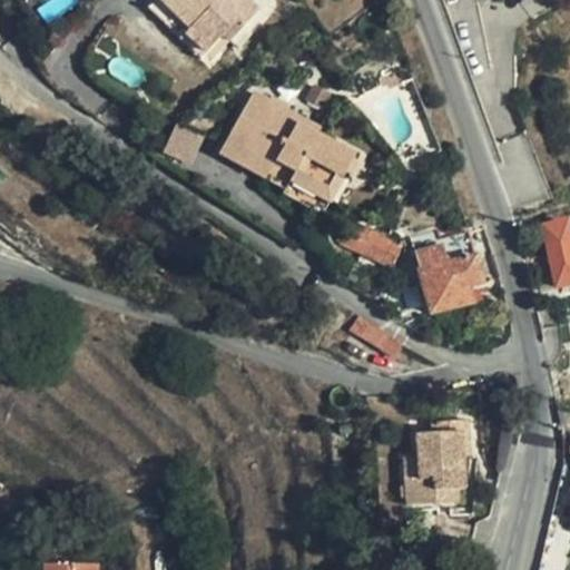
[(246,0),(165,0),(158,9),(195,39),(193,41),(216,61),(232,43),(244,28),(251,33),(266,16),(246,0)]
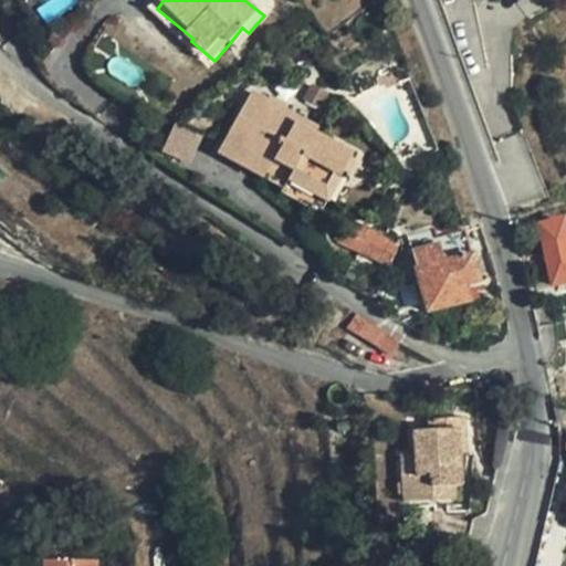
[(194,39),(157,9),(152,16),(211,65),(215,61),(191,41),(194,39)]
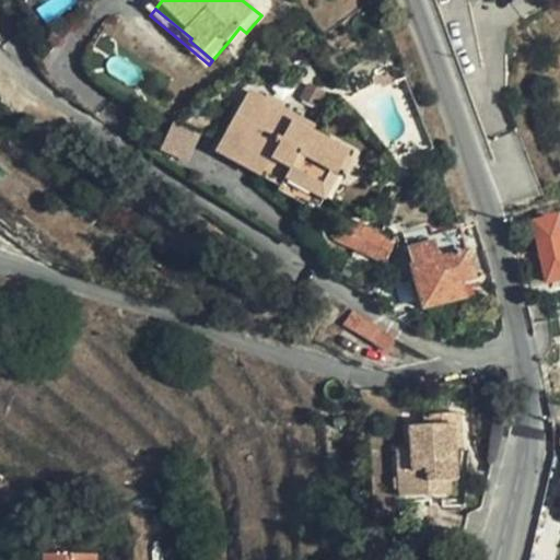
[(234,48),(246,33),(240,27),(228,43),(234,48)]
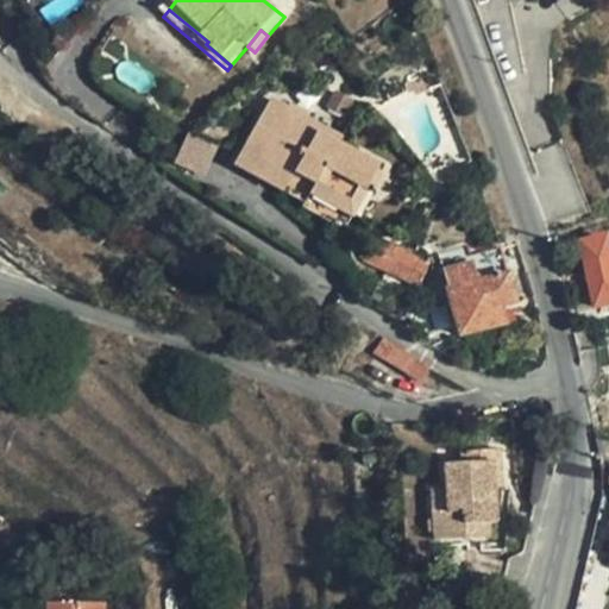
[(419,79),(403,86),(407,95),(424,89),(419,79)]
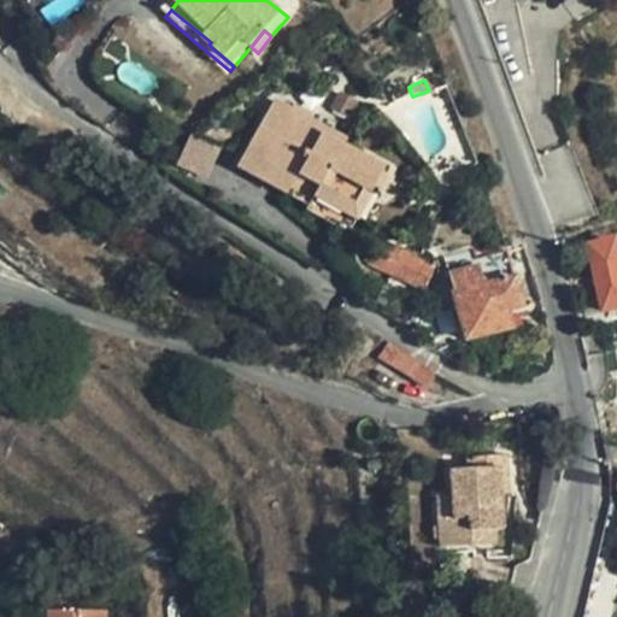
[(366,95),(346,84),(334,104),(356,116),(366,95)]
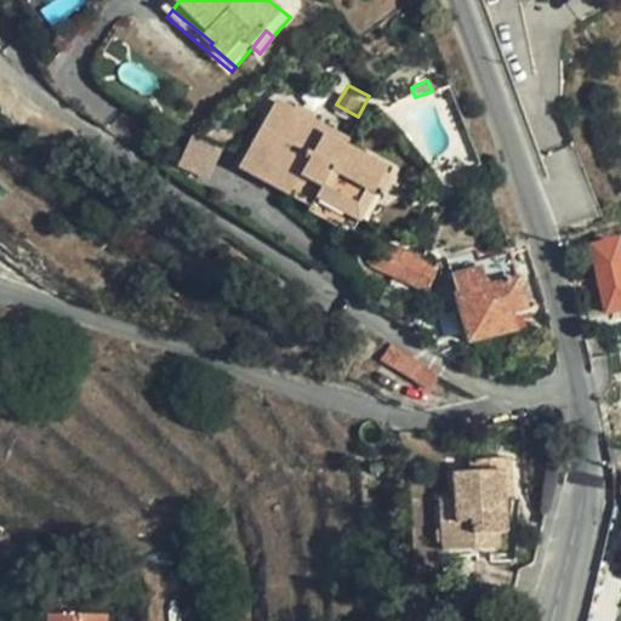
[(280,102),(252,151),(319,188),(315,197),(360,222),(387,172),(349,151),(353,143),(280,102)]
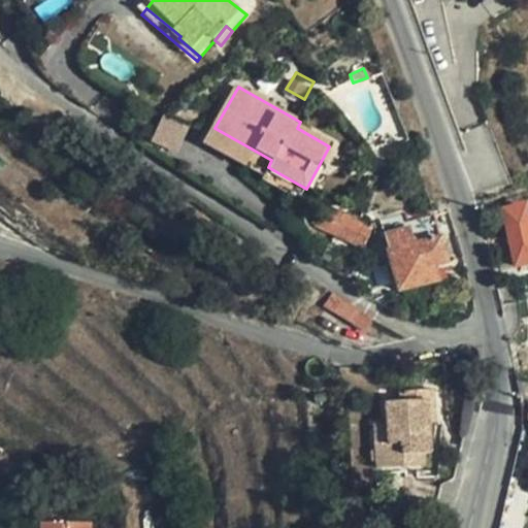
[(203,122),(180,109),(163,141),(186,154),(203,122)]
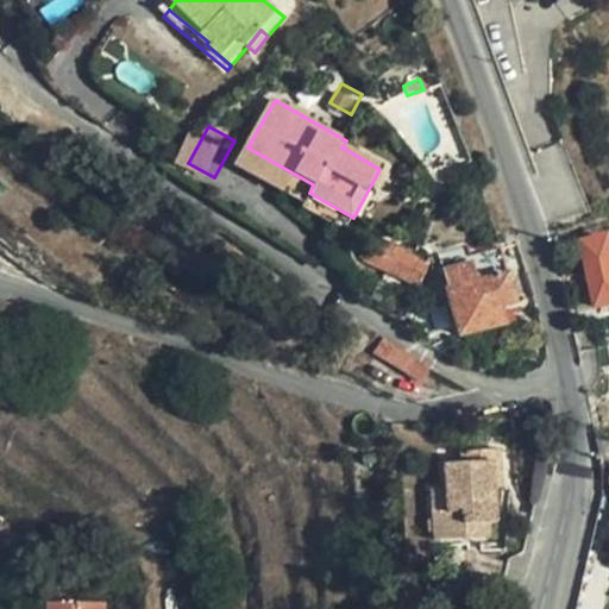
[(313,184),(248,148),(238,164),(303,202),(302,206),(345,231),(353,218),(309,193),(313,184)]
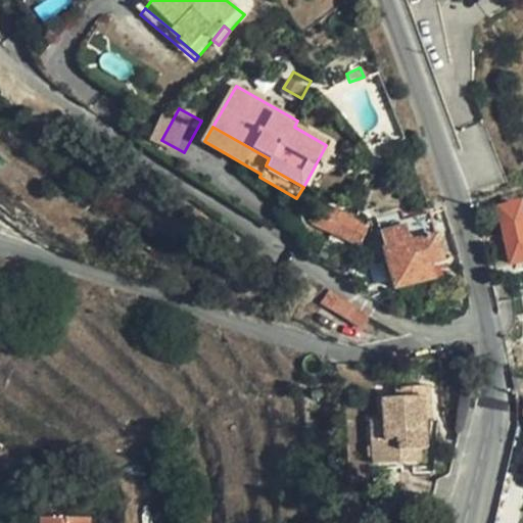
[(522,200),(496,206),(508,258),(510,267),(522,263),(522,200)]
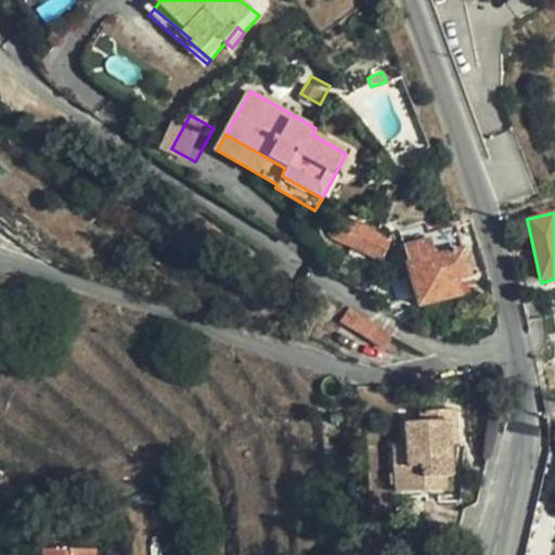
[(350,216),(339,241),(384,259),(394,233),(350,216)]
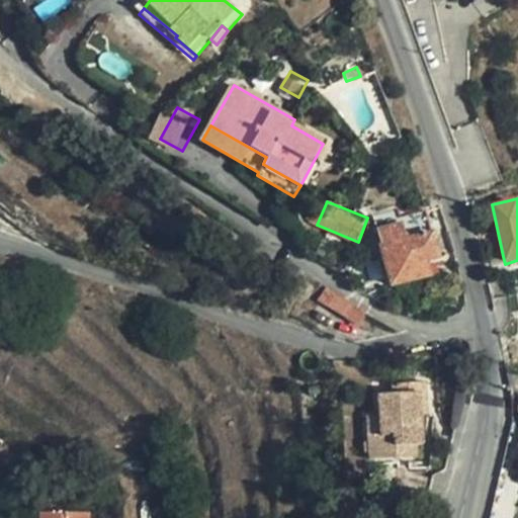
[(503,256),(492,204),(481,208),(491,258),(503,256)]
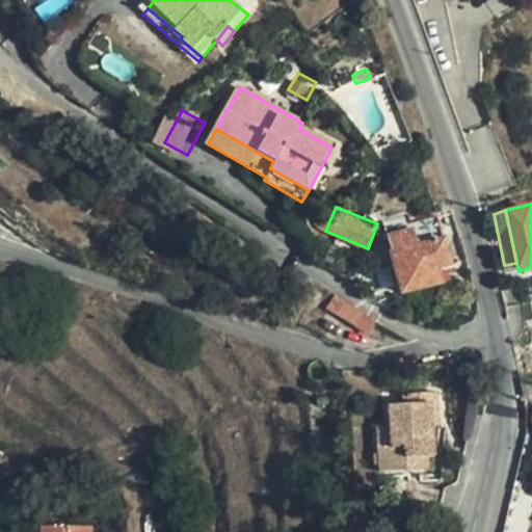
[(451,266),(437,217),(411,224),(407,213),(382,220),(401,294),(451,282),(447,267),(451,266)]
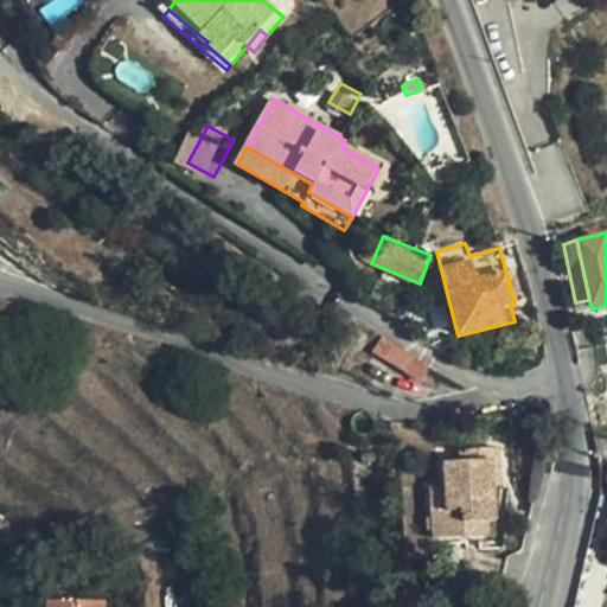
[(429,366),(382,337),(372,351),(421,384),(429,366)]
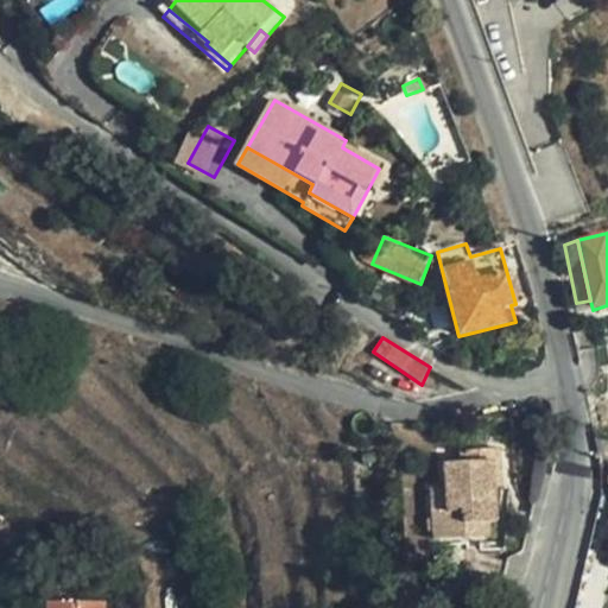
[(498,517),(498,482),(506,481),(505,442),(470,442),(470,451),(453,451),(451,476),(438,477),(438,530),(492,530),(493,517),(498,517)]
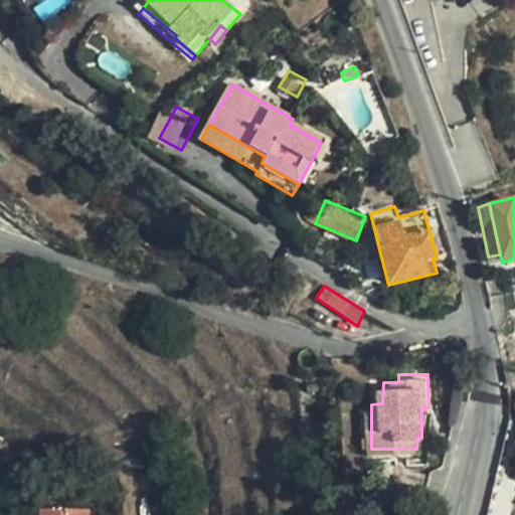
[(38,499),(36,514),(84,514),(86,501),(38,499)]
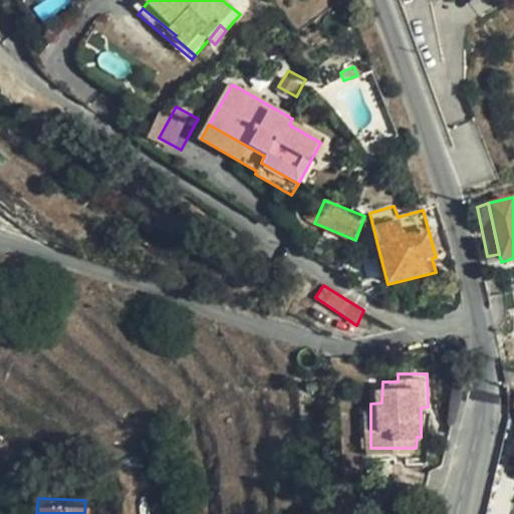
All buildings are outlined.
